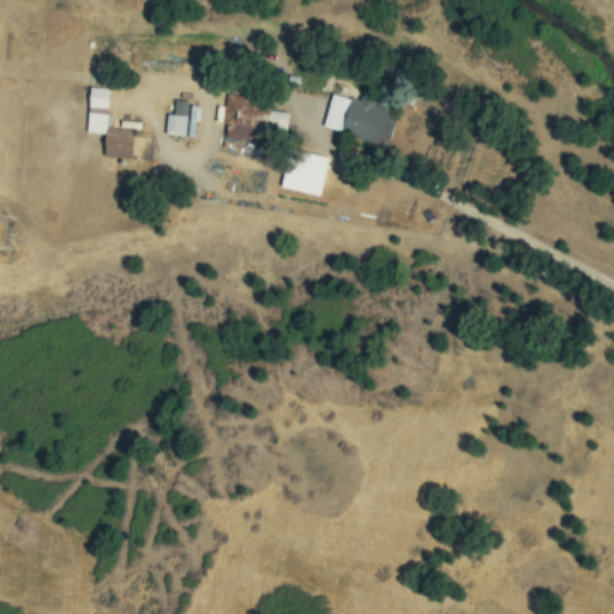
[(84,132),(103,134),(110,90),(91,86),(84,132)]
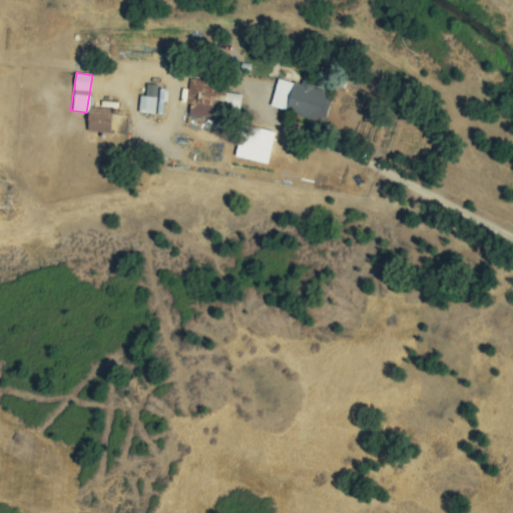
[(270,107),(322,121),(329,92),(301,85),(277,79),(270,107)]
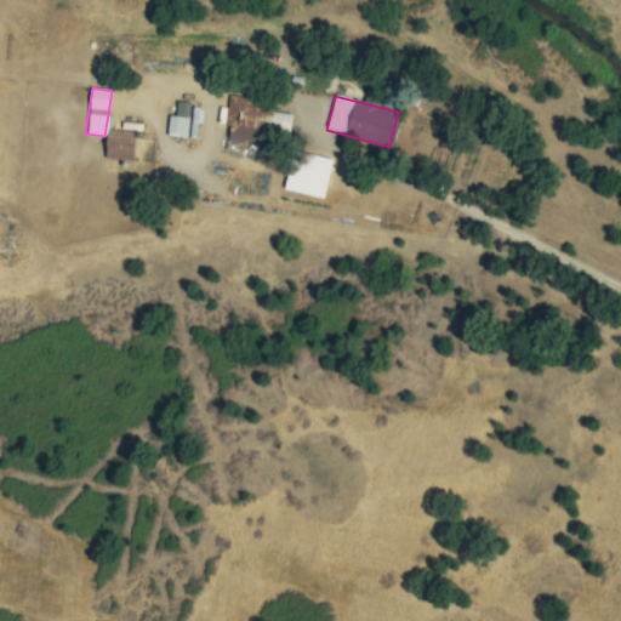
[(265,144),(267,127),(290,130),(291,114),(272,112),(273,102),(227,97),(224,126),(229,126),(228,140),(265,144)]
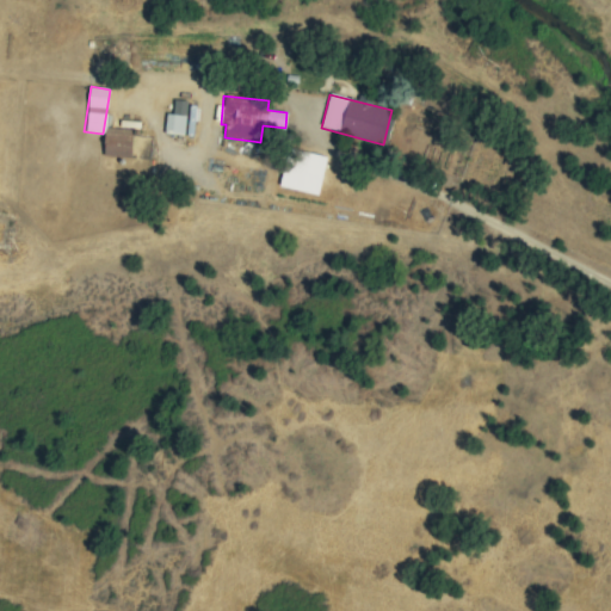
[(184,135),(187,102),(174,100),(172,115),(166,113),(164,133),(184,135)]
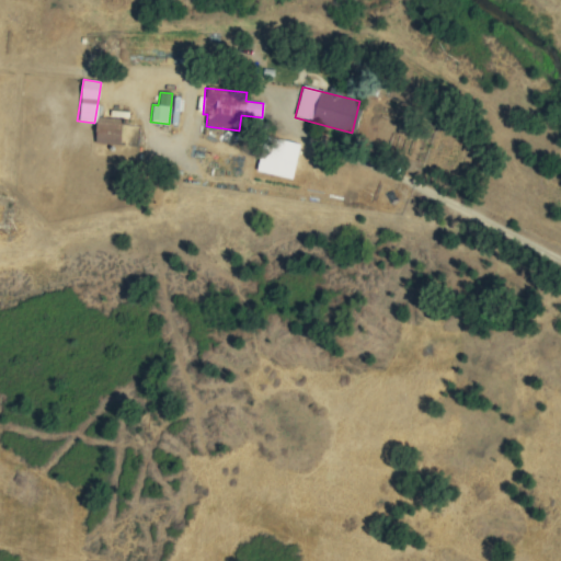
[(94,144),(119,145),(121,118),(95,118),(94,144)]
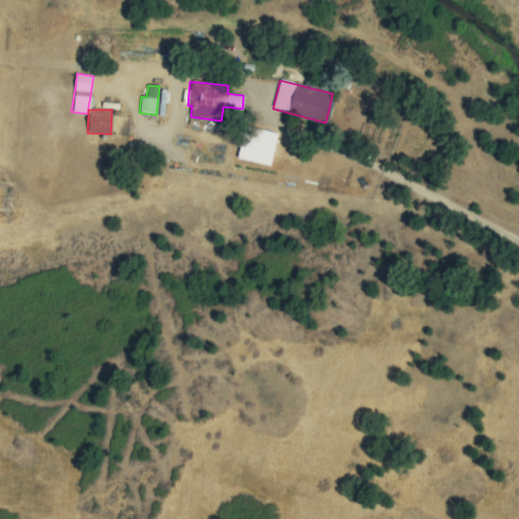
[(274,149),(277,132),(251,129),(249,146),(274,149)]
